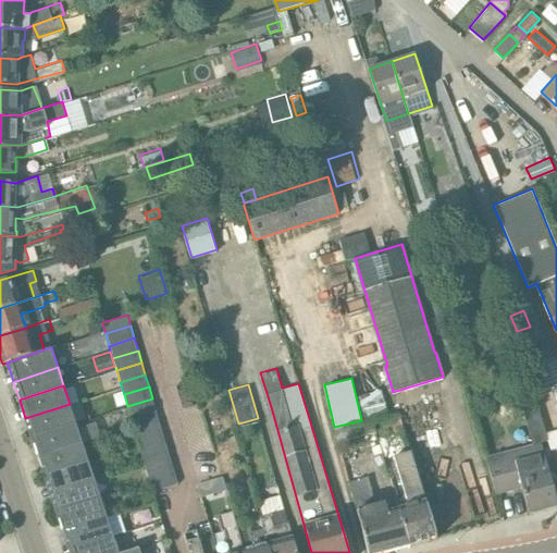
[(388,414),(381,388),(356,395),(361,420),(388,414)]
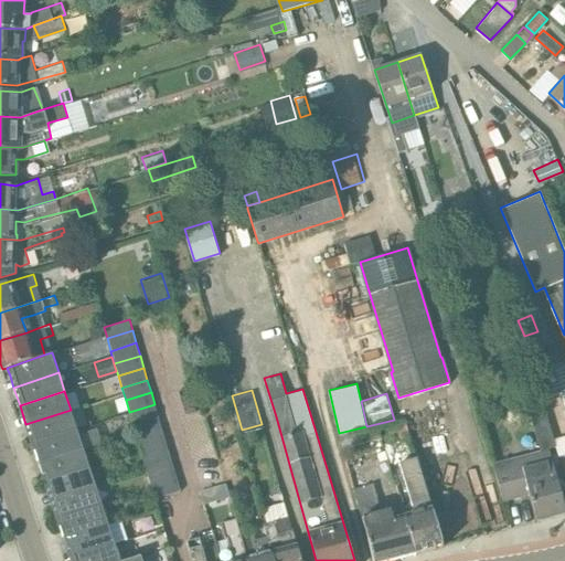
[(124,394),(114,397),(118,410),(127,408),(124,394)]
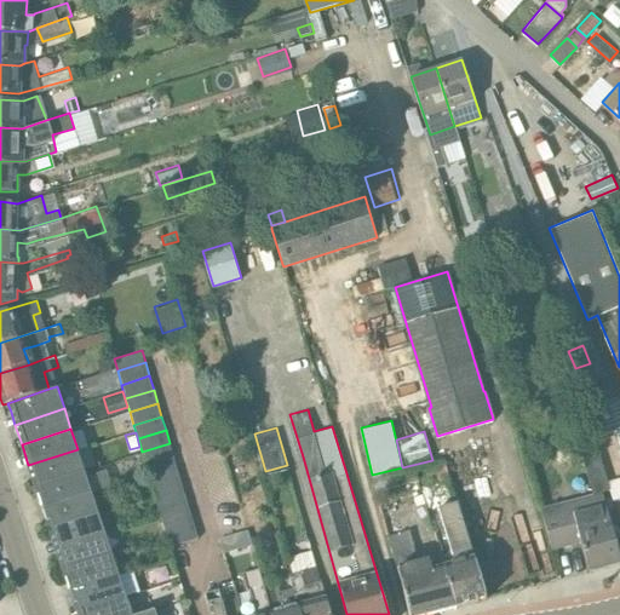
[(145,465),(174,457),(170,443),(142,452),(145,465)]
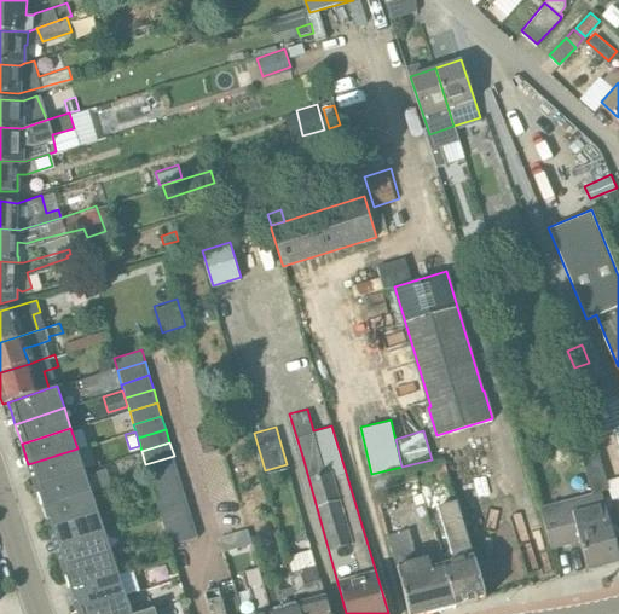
[(77,449),(28,464),(35,485),(84,469),(82,465),(96,462),(91,445),(77,449)]
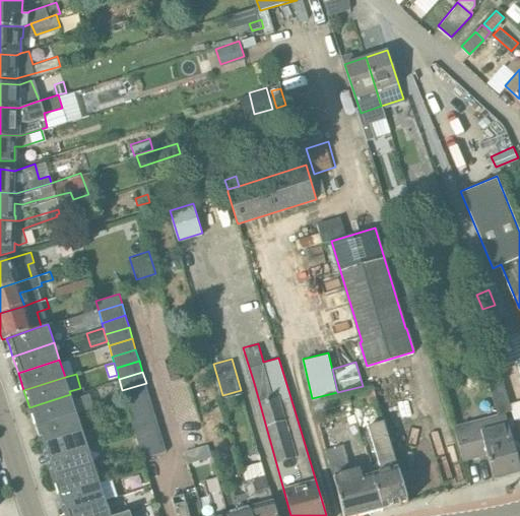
[(512,410),(510,402),(502,379),(488,383),(499,414),(512,410)]
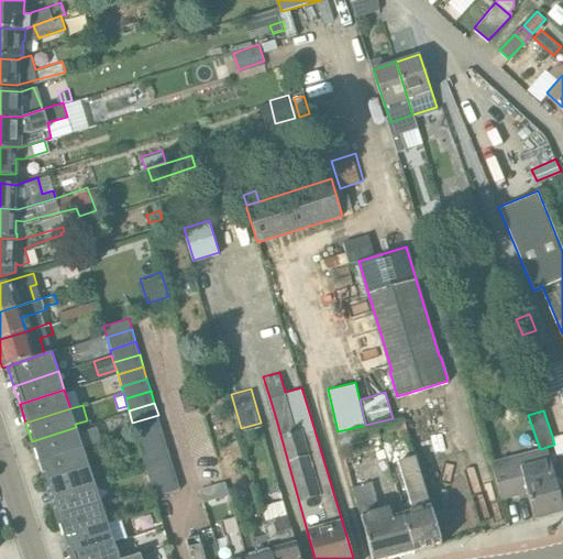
[(136,435),(162,427),(158,415),(132,423),(136,435)]
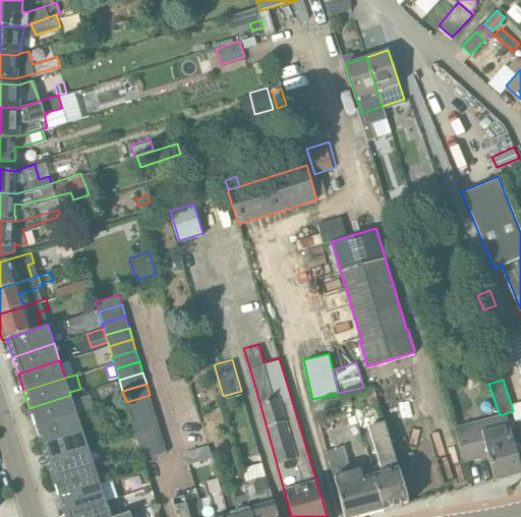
[(70,395),(30,408),(36,425),(76,412),(94,407),(90,393),(71,397),(70,395)]
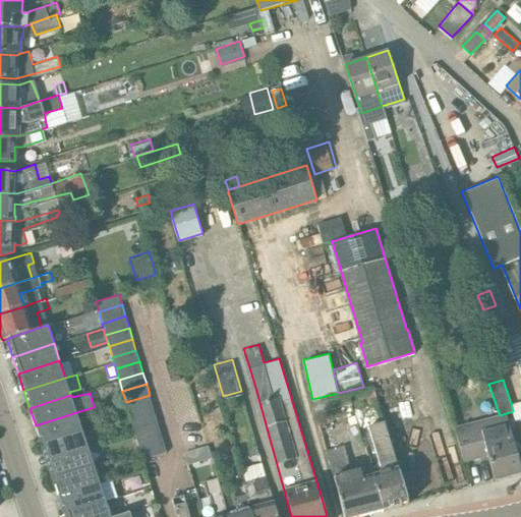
[(129,413),(153,406),(150,395),(126,402),(129,413)]
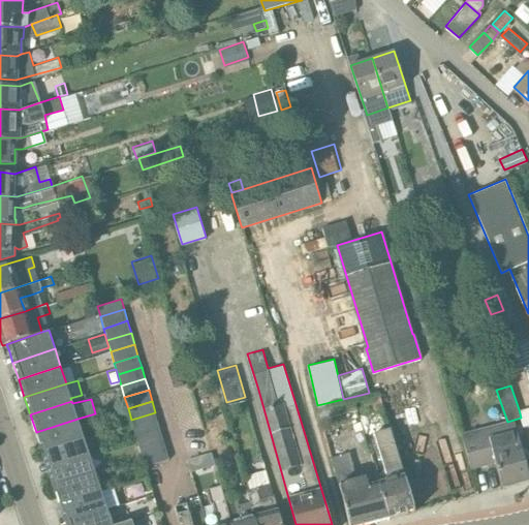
[(134,431),(159,424),(155,412),(131,420),(134,431)]
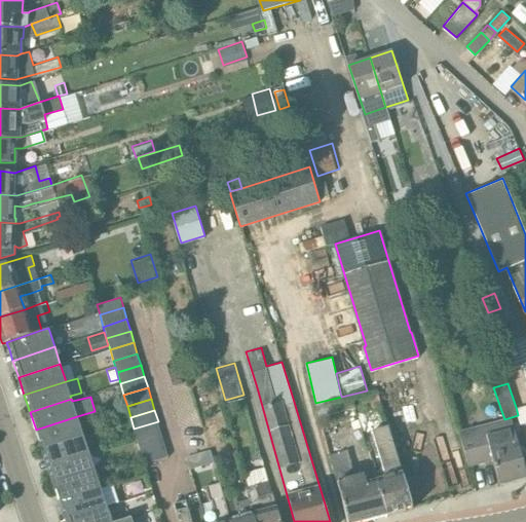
[(77,416),(36,430),(42,448),(83,435),(77,416)]
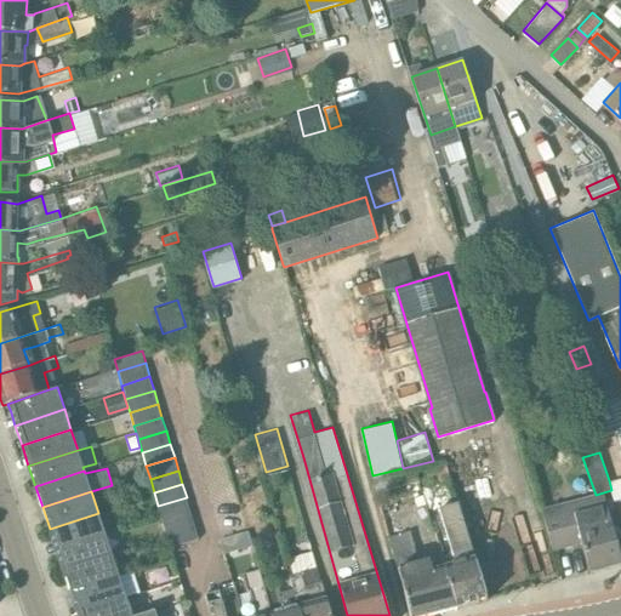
[(163,519),(191,511),(187,497),(158,506),(163,519)]
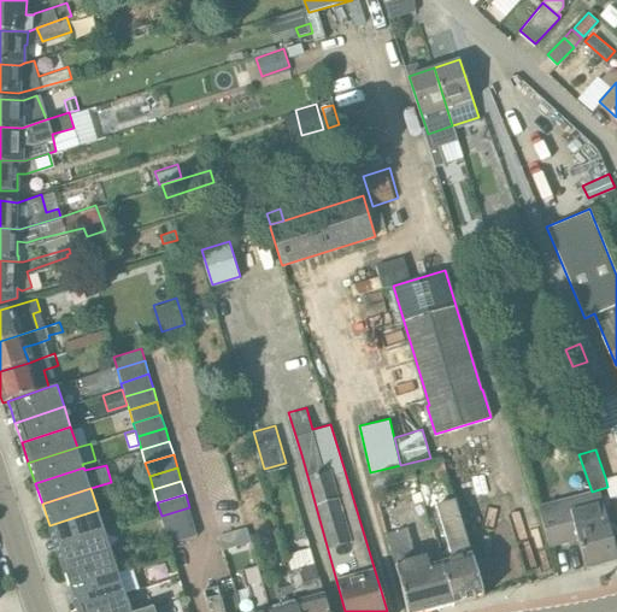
[(444,560),(456,601),(485,594),(454,496),(436,501),(453,558),(444,560)]
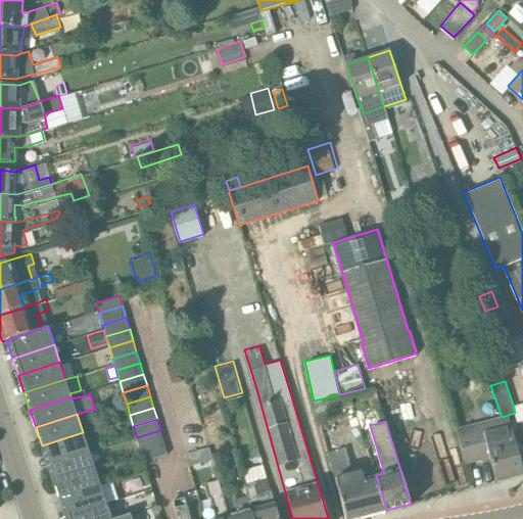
[(514,442),(509,423),(473,432),(470,422),(456,425),(466,462),(489,456),(496,480),(522,473),(522,472),(515,442),(514,442)]
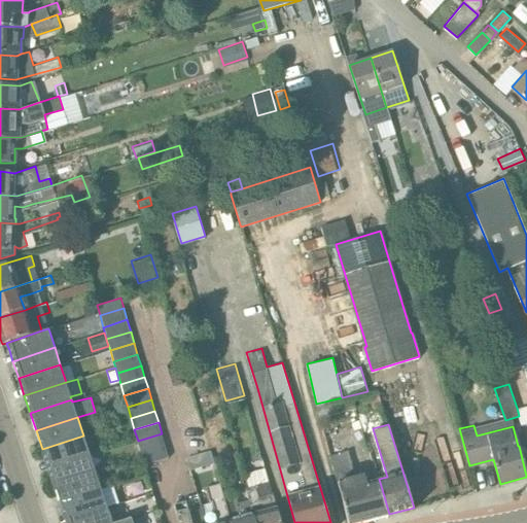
[(141,453),(165,446),(162,433),(138,441),(141,453)]
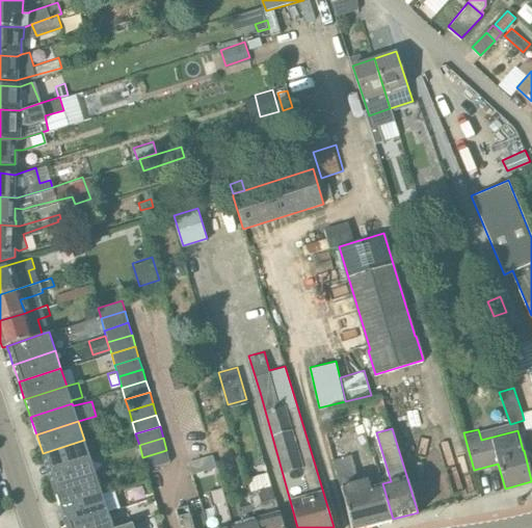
[(84,440),(43,453),(48,471),(90,457),(84,440)]
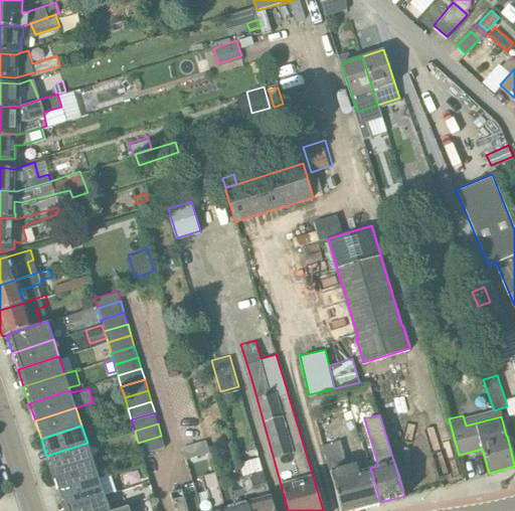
[(161,436),(138,443),(142,454),(165,447),(161,436)]
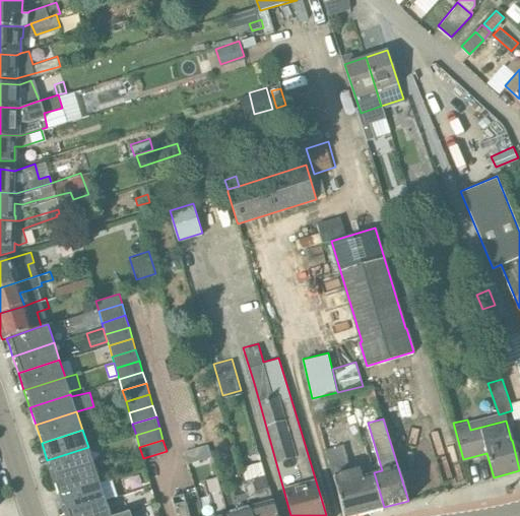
[(203,457),(211,455),(207,443),(199,445),(203,457)]
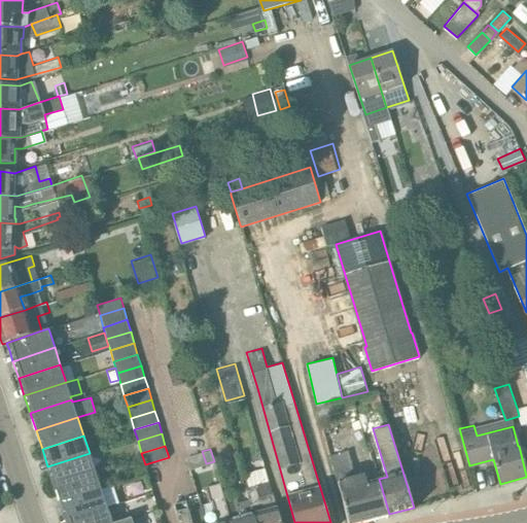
[(354,522),(389,514),(379,479),(367,483),(364,475),(361,475),(359,467),(354,468),(349,450),(331,455),(348,522),(354,522)]
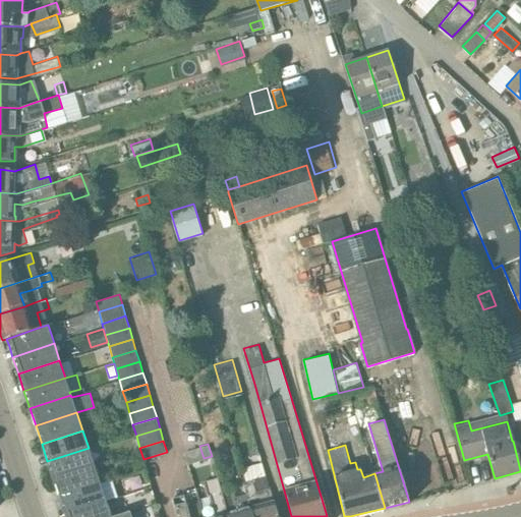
[(89,448),(47,461),(53,478),(94,465),(89,448)]
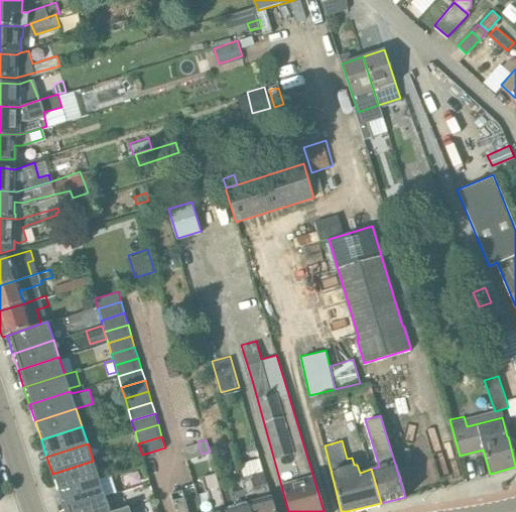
[(93,461),(52,474),(58,491),(99,478),(93,461)]
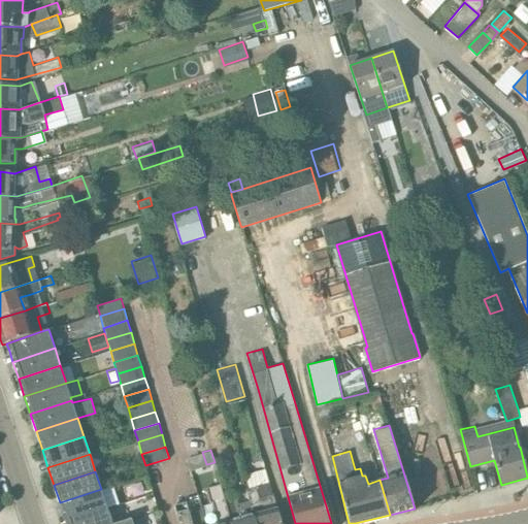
[(232,523),(225,498),(221,483),(206,486),(210,501),(212,501),(216,513),(203,516),(205,523),(232,523)]
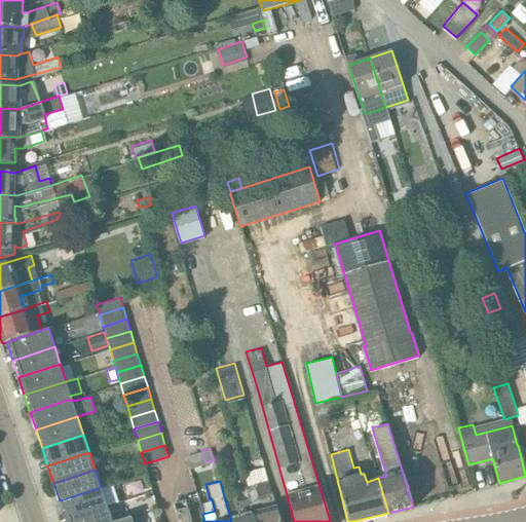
[(246,487),(253,514),(255,521),(279,521),(276,507),(269,481),(246,487)]
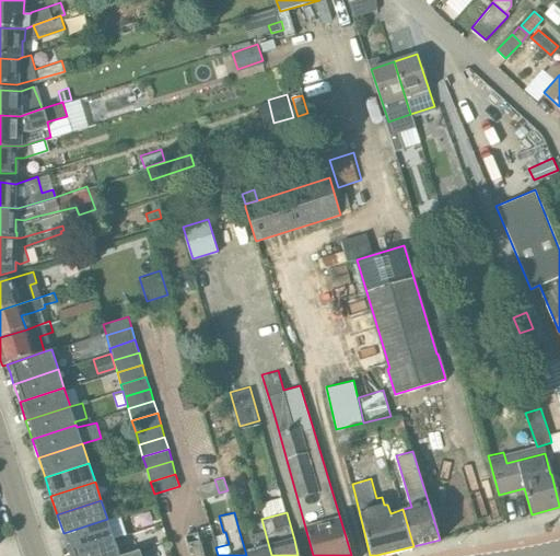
[(107,519),(63,533),(69,552),(113,537),(107,519)]
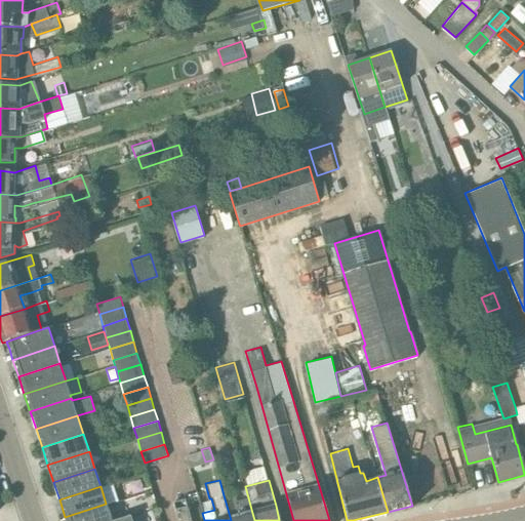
[(254,520),(252,513),(241,516),(235,492),(224,495),(231,520),(254,520)]
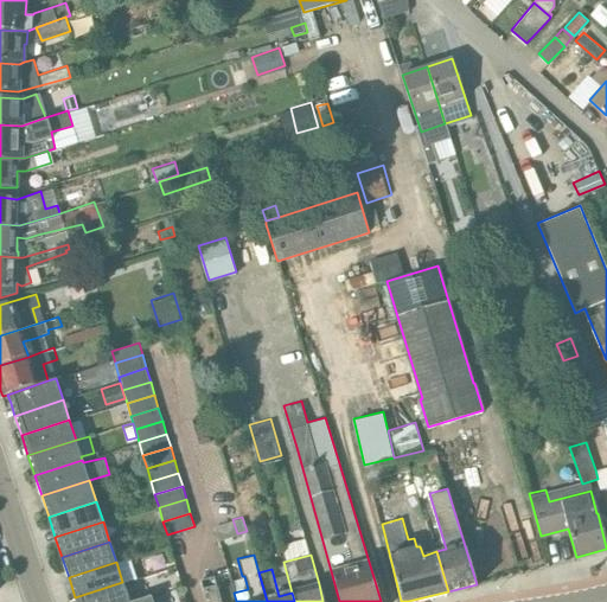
[(221,601),(215,576),(202,580),(206,601),(221,601)]
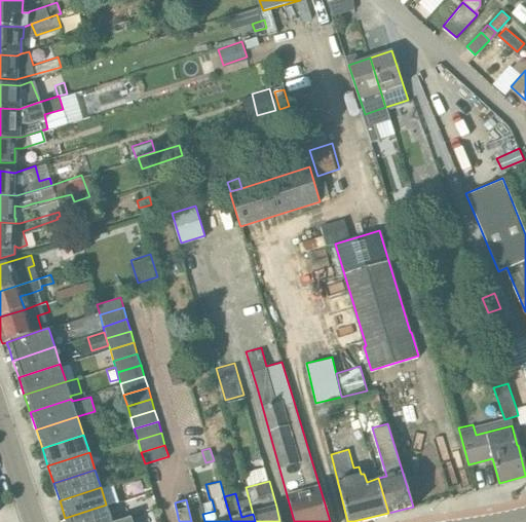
[(106,505),(65,518),(66,521),(112,521),(106,505)]
